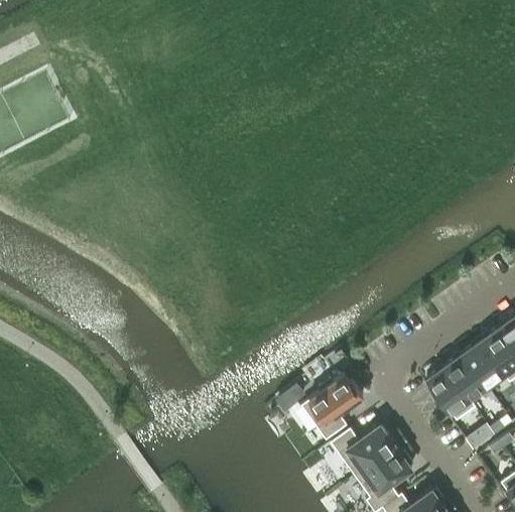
[(514,314),(498,327),(514,350),(514,314)]
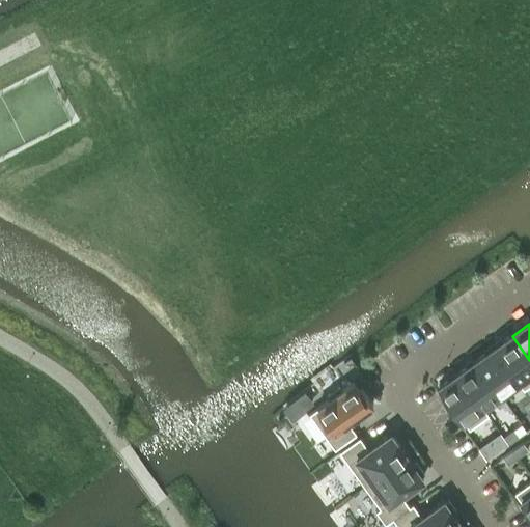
[(525,391),(529,387),(529,360),(512,336),(494,349),(522,387),(521,388),(524,392),(525,391)]
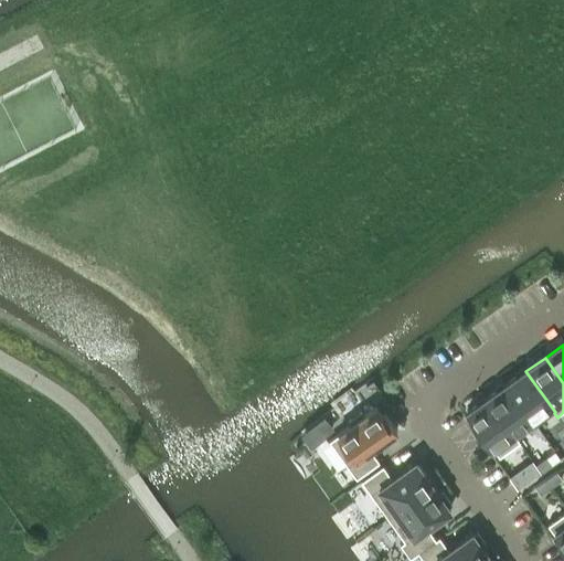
[(535,426),(554,413),(555,412),(525,371),(507,385),(535,426)]
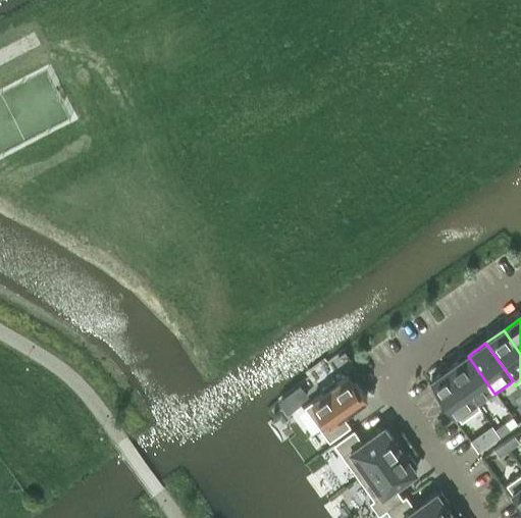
[(451,368),(450,369),(477,407),(478,406),(495,394),(468,356),(451,368)]
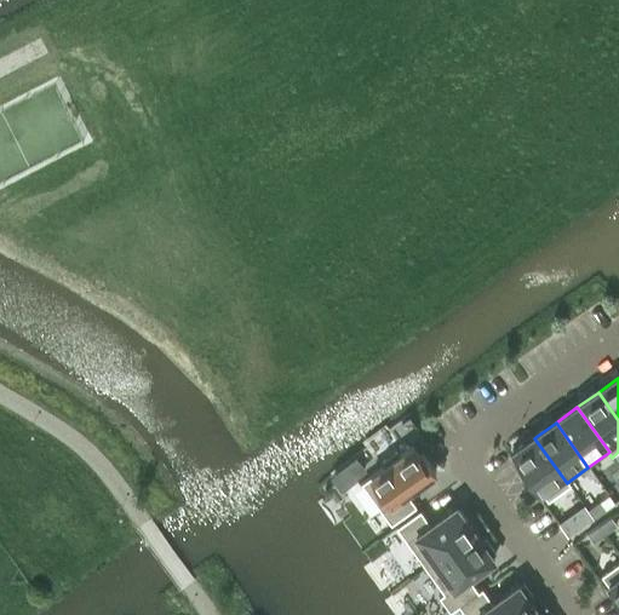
[(571,487),(568,482),(567,483),(534,438),(513,454),(522,467),(520,469),(529,482),(532,481),(549,503),(569,488),(571,487)]
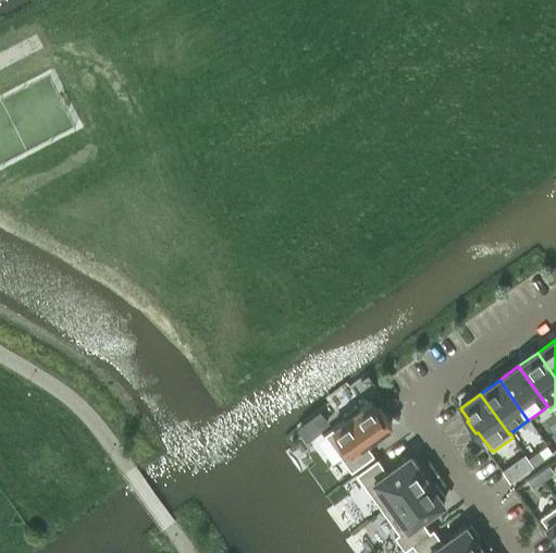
[(366,445),(392,427),(380,409),(378,410),(371,403),(359,412),(357,409),(344,418),(346,421),(325,437),(351,474),(374,457),(366,445)]
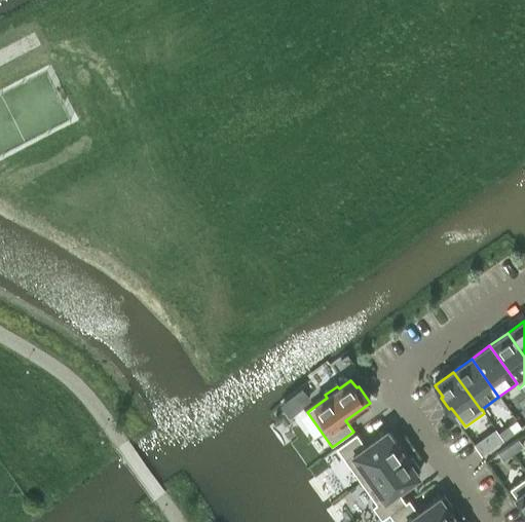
[(301,394),(282,408),(289,418),(308,403),(301,394)]
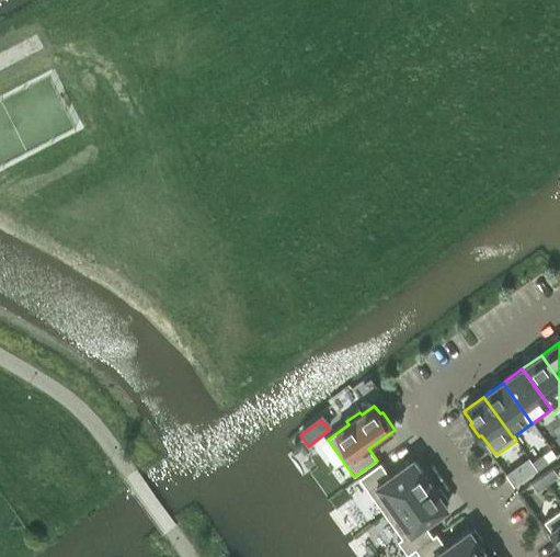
[(544,456),(533,464),(538,472),(548,464),(544,456)]
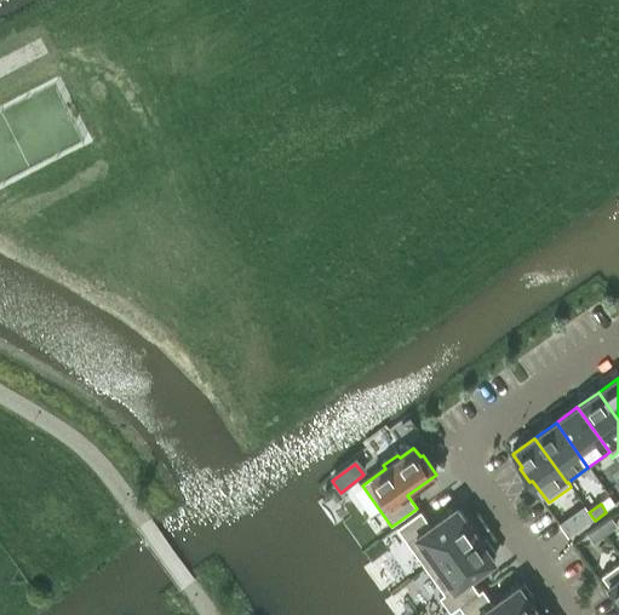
[(397,529),(427,570),(476,535),(457,507),(430,527),(420,512),(397,529)]
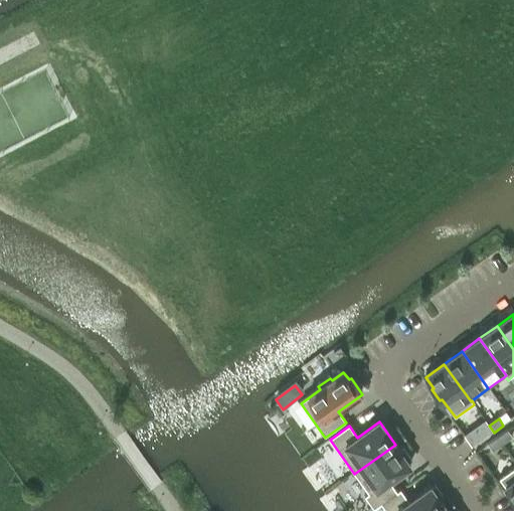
[(479,433),(484,440),(494,433),(489,426),(479,433)]
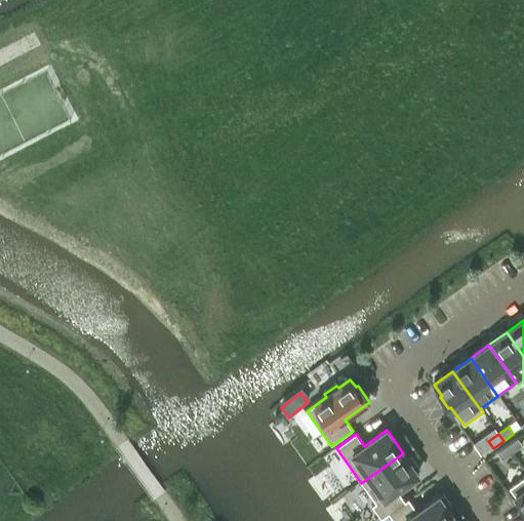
[(518,440),(508,447),(513,454),(523,447),(518,440)]
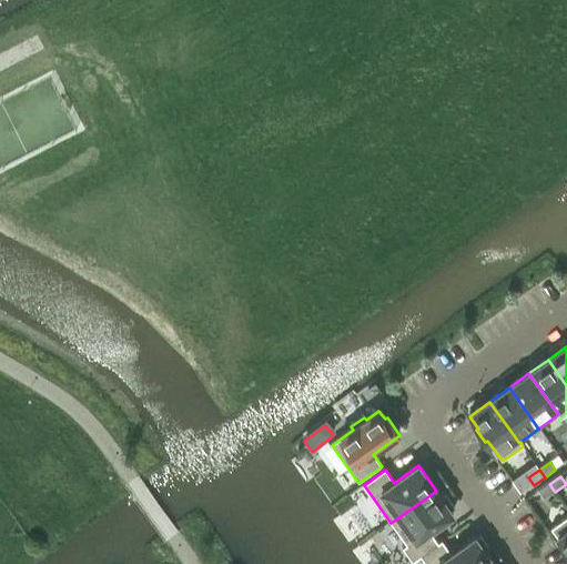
[(544,500),(555,492),(549,484),(538,492),(544,500)]
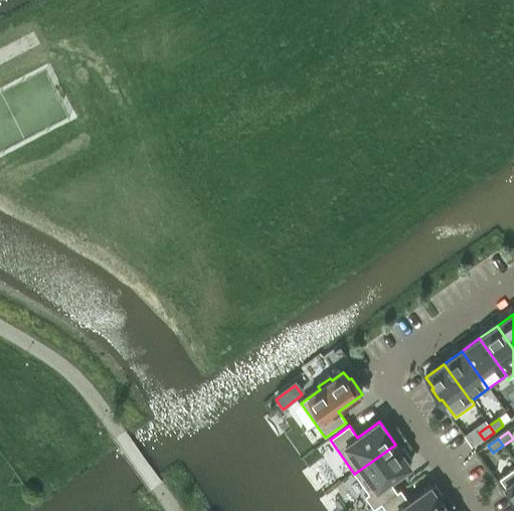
[(400,453),(395,445),(354,474),(369,495),(365,498),(374,510),(381,505),(397,493),(389,482),(410,467),(408,464),(411,462),(403,451),(400,453)]
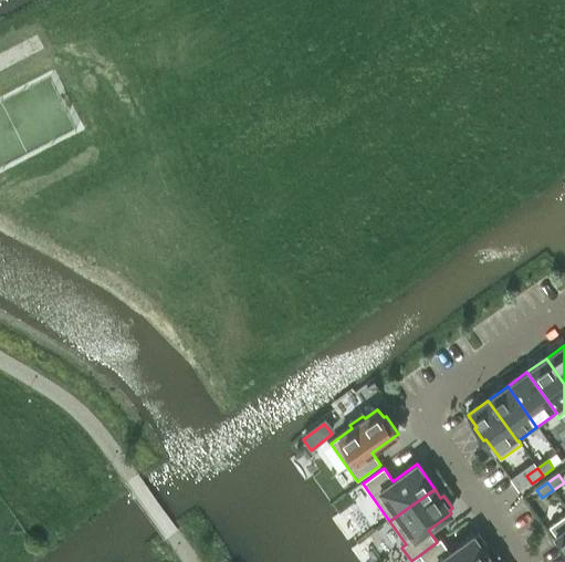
[(564,517),(550,528),(564,549),(562,550),(564,553),(564,517)]
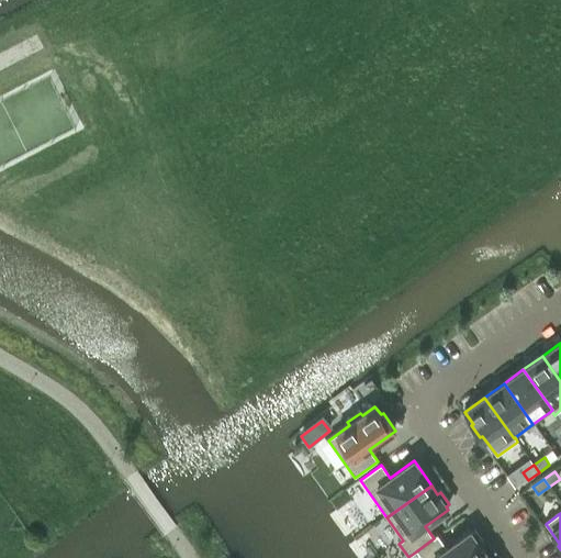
[(416,551),(421,557),(485,557),(487,556),(481,547),(484,545),(475,533),(472,535),(470,532),(447,548),(437,536),(434,538),(416,551)]
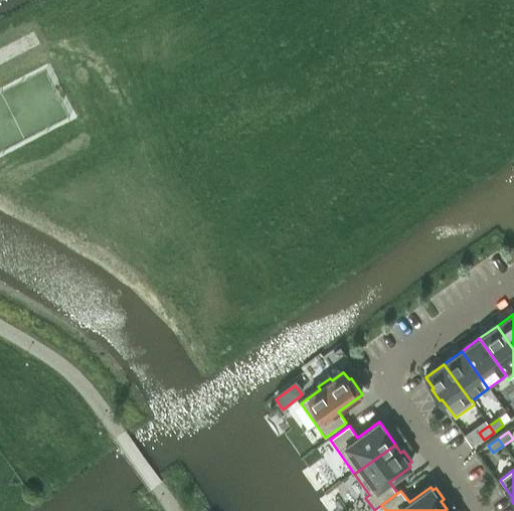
All buildings are outlined.
